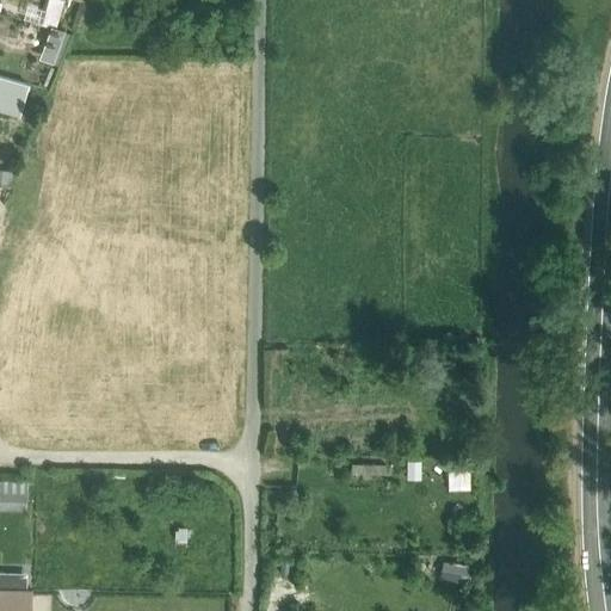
[(51,24),(39,56),(59,63),(71,31),(51,24)]
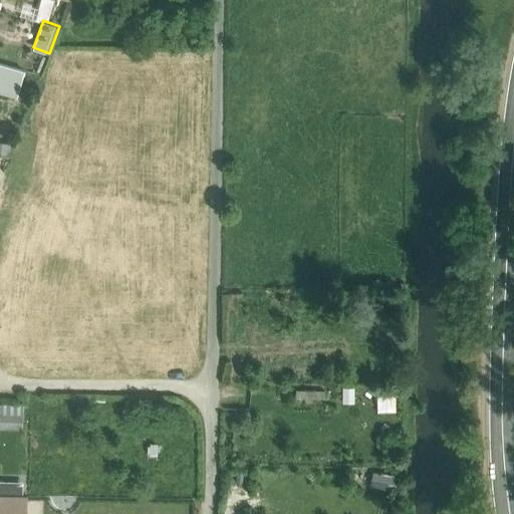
[(23,407),(0,405),(0,422),(23,423),(23,407)]
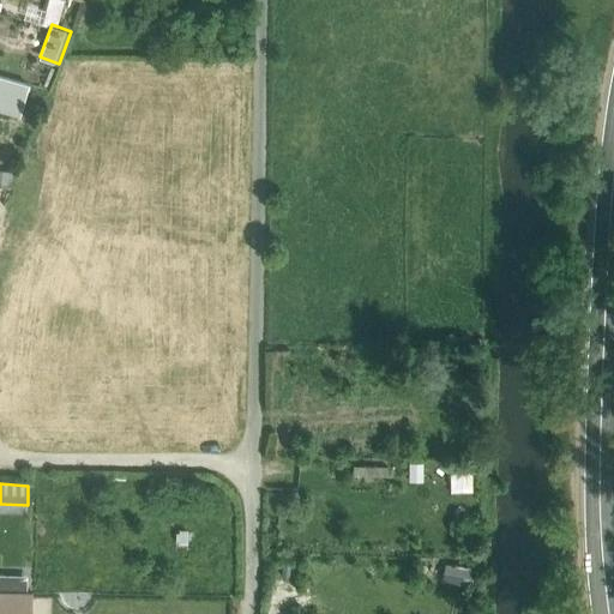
[(445,565),(444,583),(467,587),(469,567),(445,565)]
